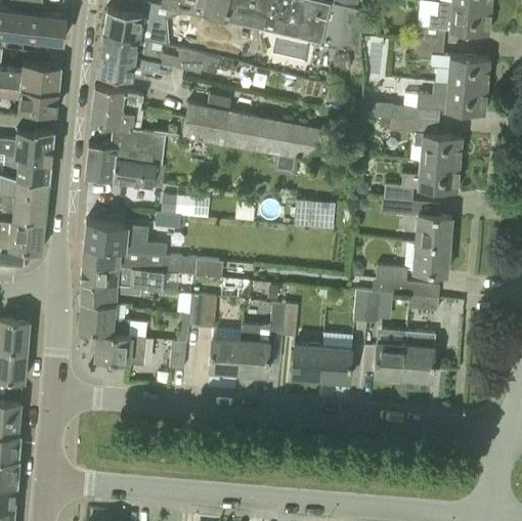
[(0,0),(0,8),(27,11),(27,0),(0,0)]
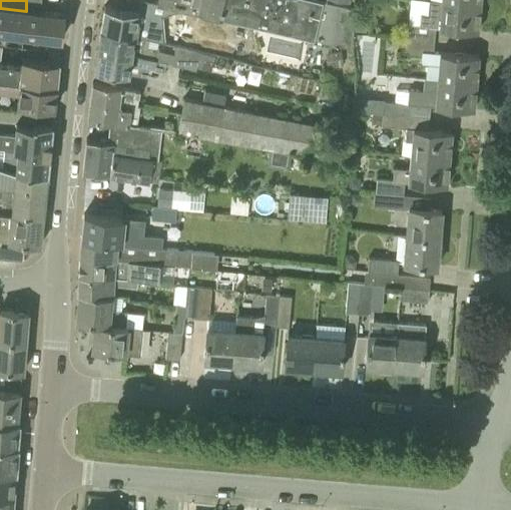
[(102,30),(160,43),(166,45),(164,18),(185,13),(158,5),(130,0),(116,0),(116,10),(106,9),(102,30)]
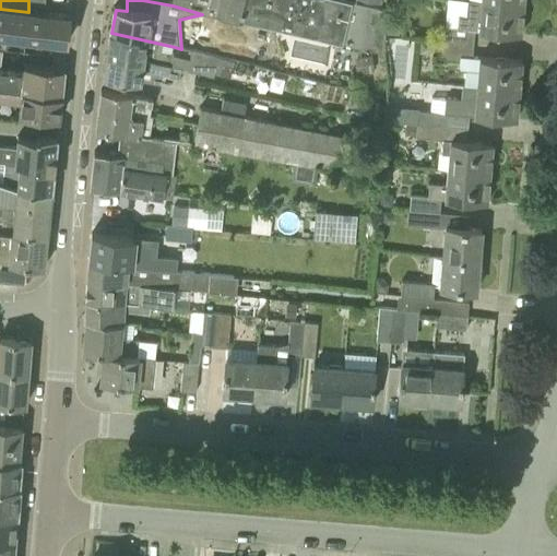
[(173,0),(173,6),(202,14),(222,20),(343,48),(343,47),(351,48),(351,50),(374,55),(384,58),(388,13),(375,12),(353,6),(332,0),(173,0)]
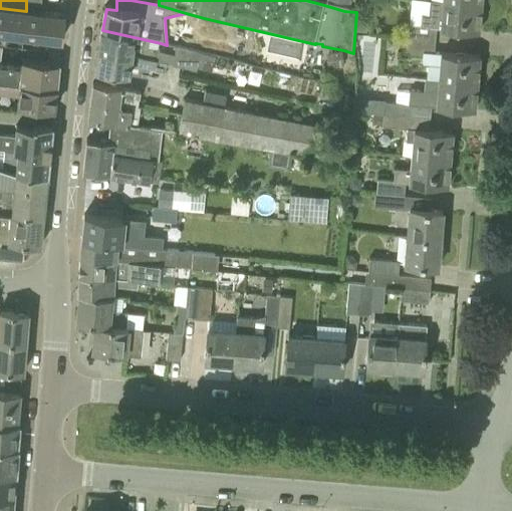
[(436,41),(437,30),(479,34),(482,7),(433,2),(431,2),(430,17),(422,16),(421,29),(410,28),(409,38),(436,41)]
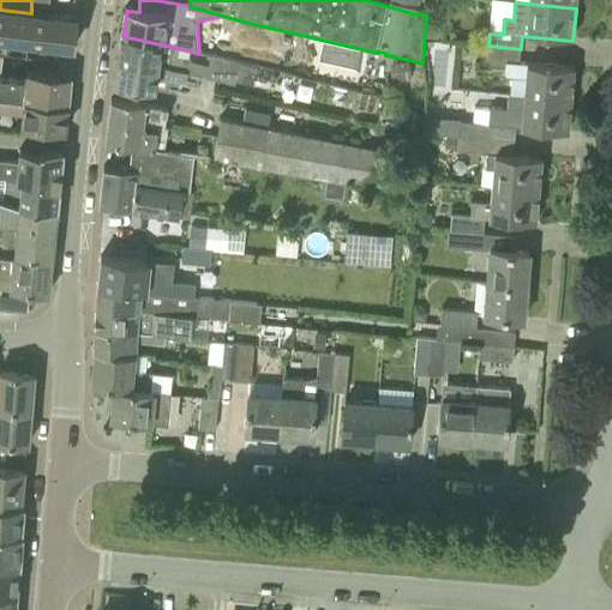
[(78,20),(78,19),(31,13),(0,10),(0,40),(76,49),(78,20)]
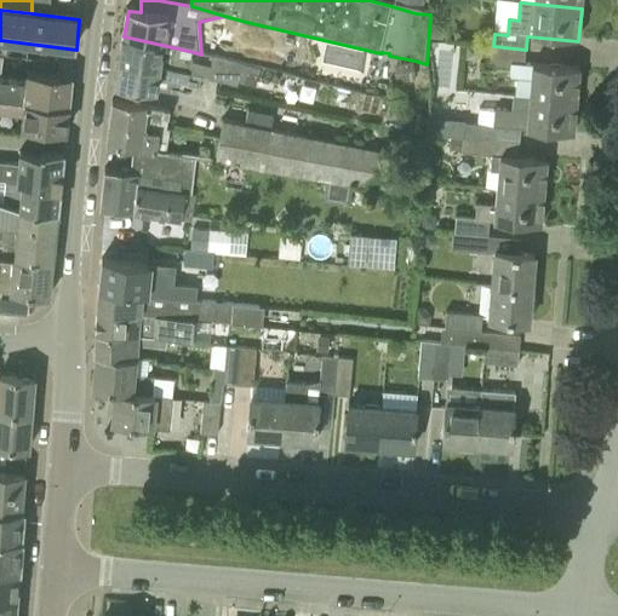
[(120,62),(187,75),(194,52),(124,36),(120,62)]
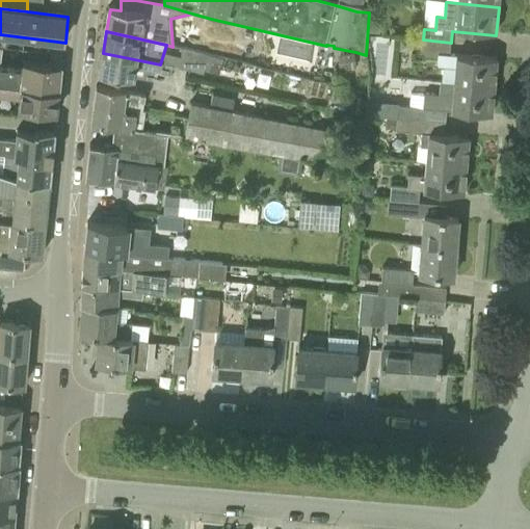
[(451,43),(423,40),(422,54),(450,57),(451,43)]
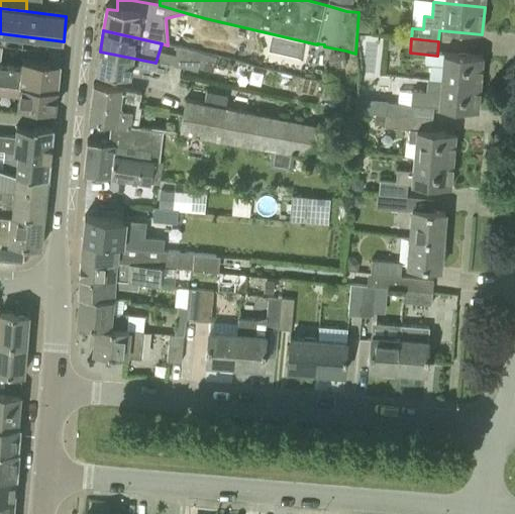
[(0,84),(58,91),(60,68),(22,65),(22,70),(1,67),(3,48),(0,47),(0,84)]
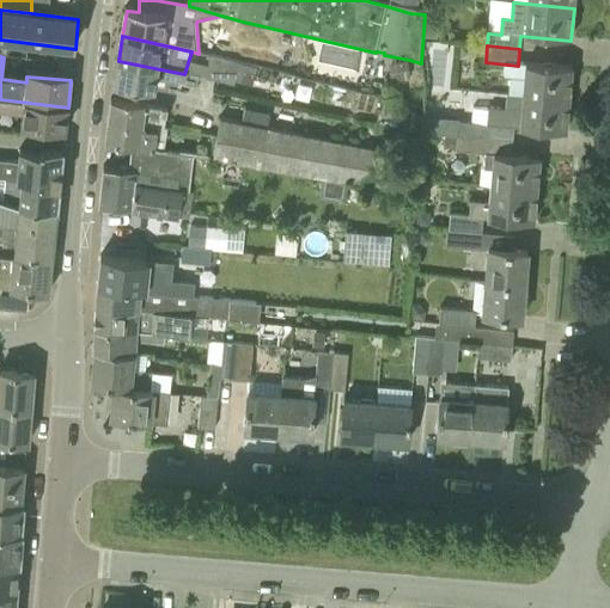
[(209,68),(206,79),(206,80),(235,88),(237,83),(242,84),(254,87),(258,72),(246,68),(213,57),(209,68)]
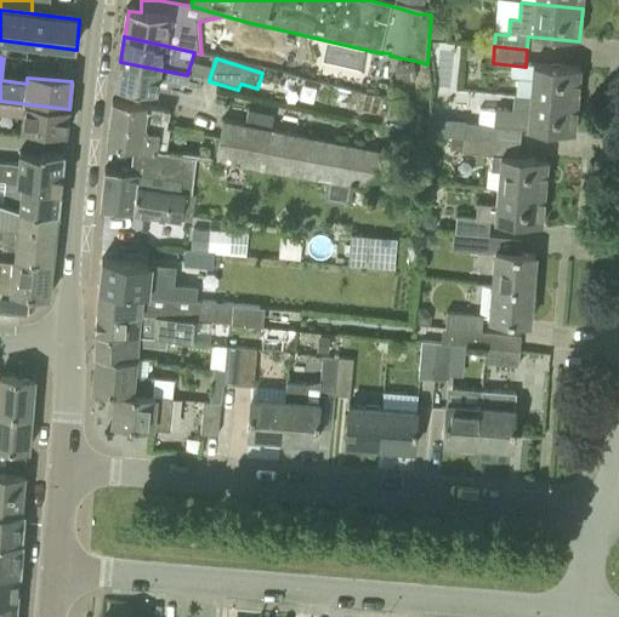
[(118,87),(169,95),(181,96),(183,86),(188,87),(192,76),(187,75),(120,62),(118,87)]
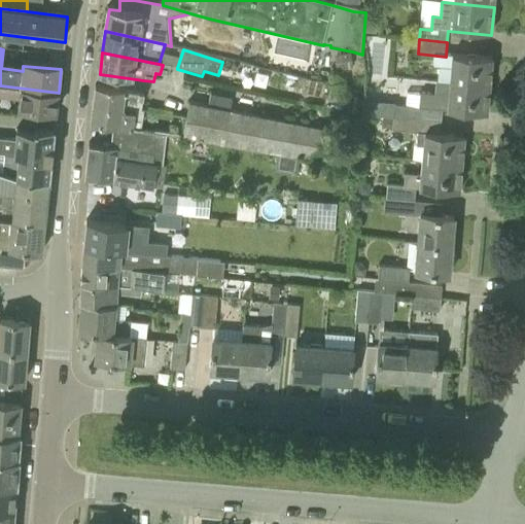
[(450,83),(490,88),(492,59),(453,56),(450,83)]
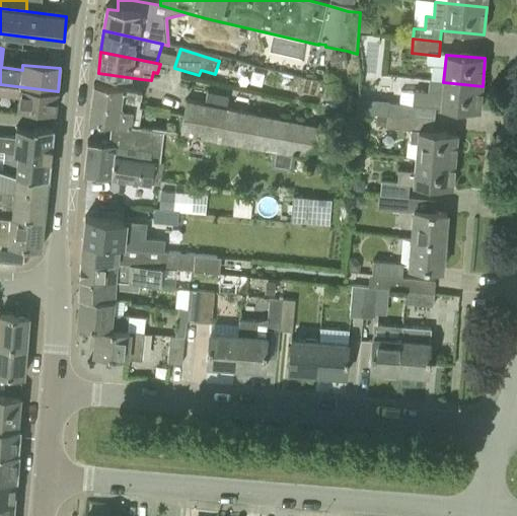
[(246,67),(243,83),(280,90),(283,73),(246,67)]
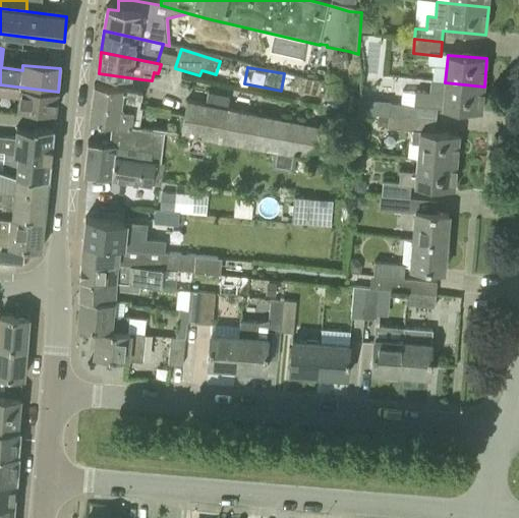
[(415,108),(482,113),(484,87),(445,82),(434,81),(433,95),(417,94),(415,108)]
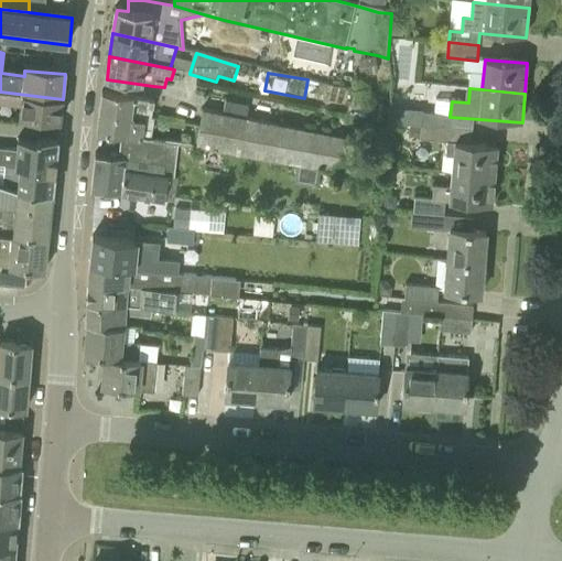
[(21,117),(61,121),(63,99),(0,92),(0,105),(22,107),(21,117)]
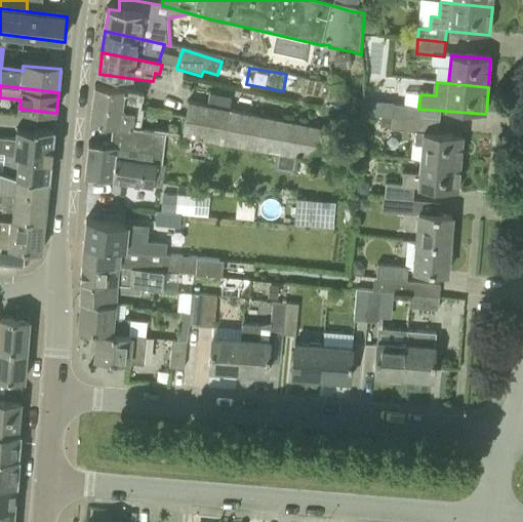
[(114,127),(133,130),(136,108),(141,108),(143,94),(126,91),(96,86),(92,124),(114,127)]
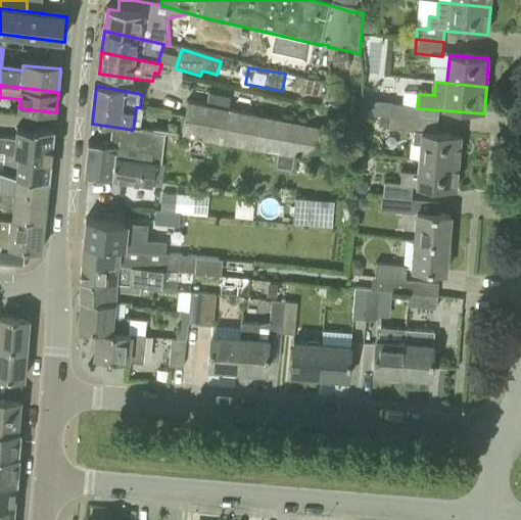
[(209,106),(191,102),(184,138),(324,163),(327,147),(333,148),(335,136),(329,135),(330,131),(231,110),(209,106)]
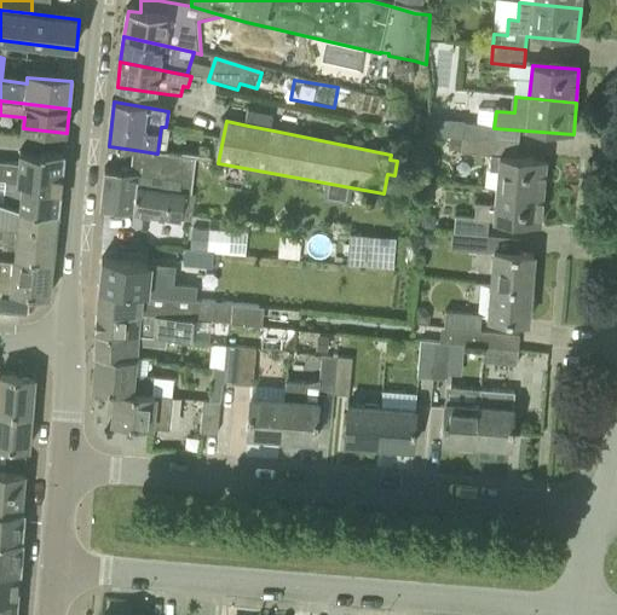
[(457,138),(494,141),(494,128),(465,126),(465,127),(459,126),(457,138)]
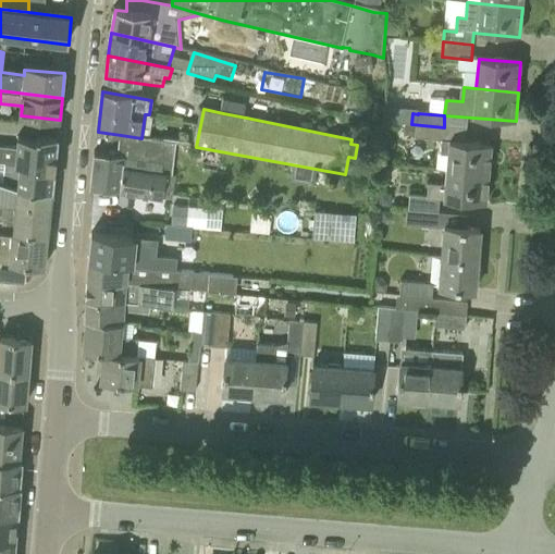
[(444,143),(444,142),(444,127),(411,124),(410,138),(416,138),(415,139),(444,143)]
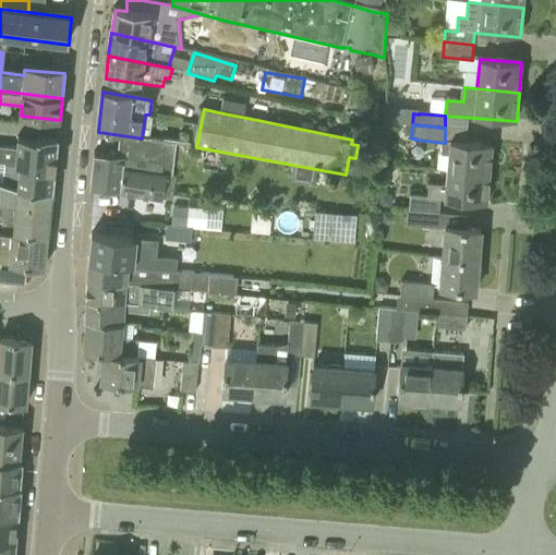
[(149,158),(152,140),(142,139),(121,135),(118,154),(149,158)]
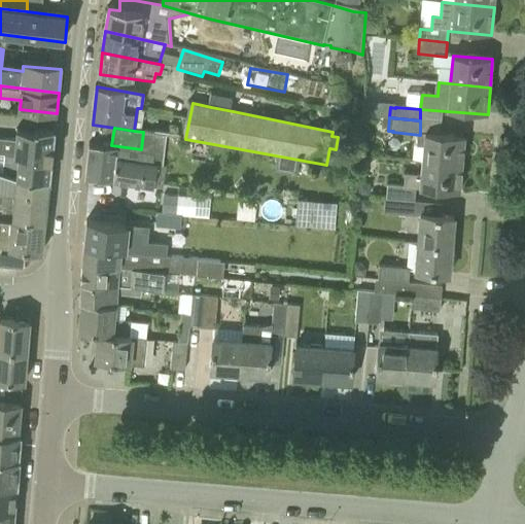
[(22,151),(51,154),(55,131),(35,129),(35,132),(16,130),(15,141),(0,139),(0,153),(22,155),(22,151)]
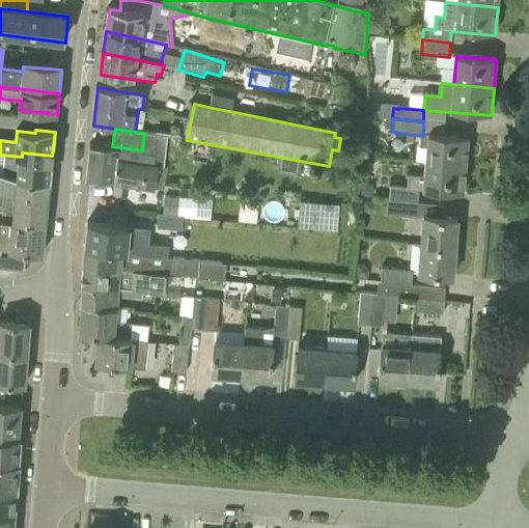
[(468,139),(423,135),(423,136),(421,148),(426,148),(425,163),(466,166),(468,139)]
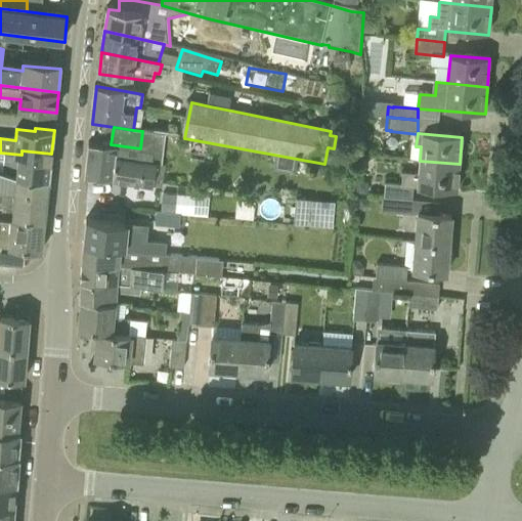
[(117,158),(118,147),(90,144),(86,176),(88,178),(113,180),(117,158)]
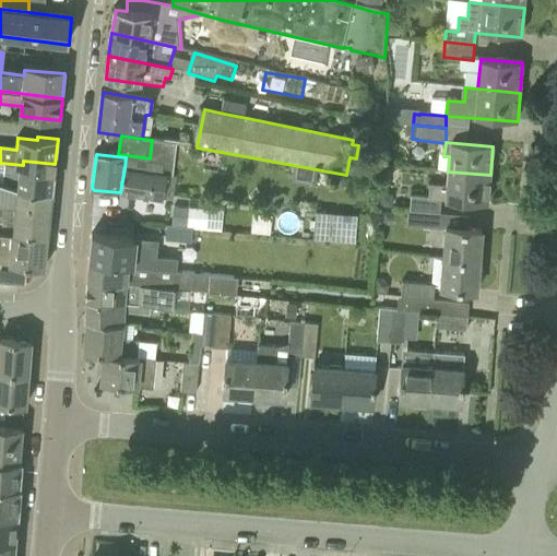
[(13,189),(52,192),(55,164),(23,161),(23,165),(0,163),(0,181),(13,187),(13,189)]
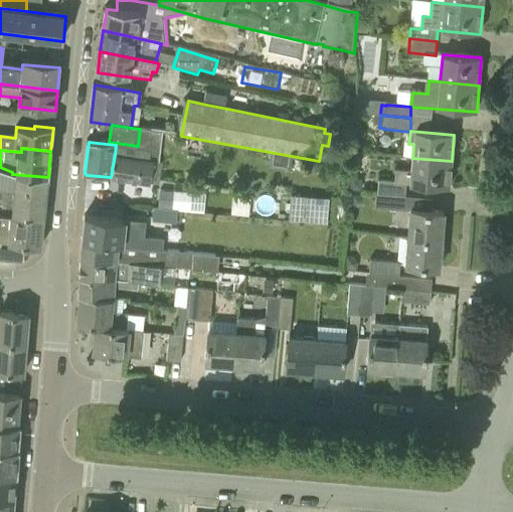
[(111,177),(111,179),(151,186),(152,183),(160,184),(164,164),(115,155),(111,177)]
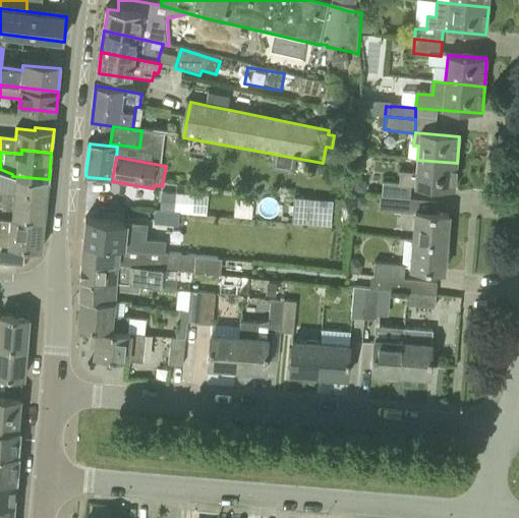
[(410,200),(411,187),(455,191),(457,163),(417,160),(416,174),(401,173),(399,185),(384,184),(383,197),(410,200)]
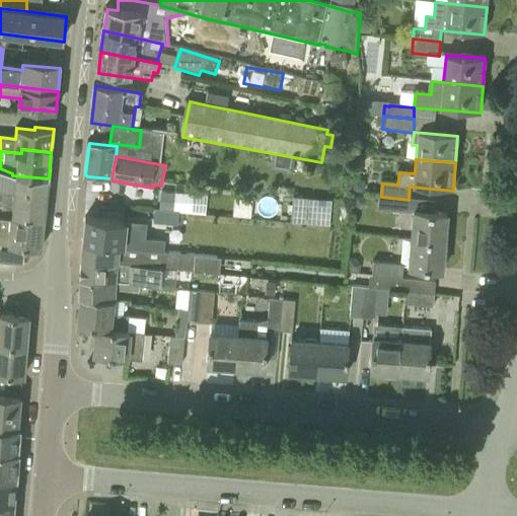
[(0,216),(45,221),(49,178),(12,175),(12,173),(0,168),(0,216)]
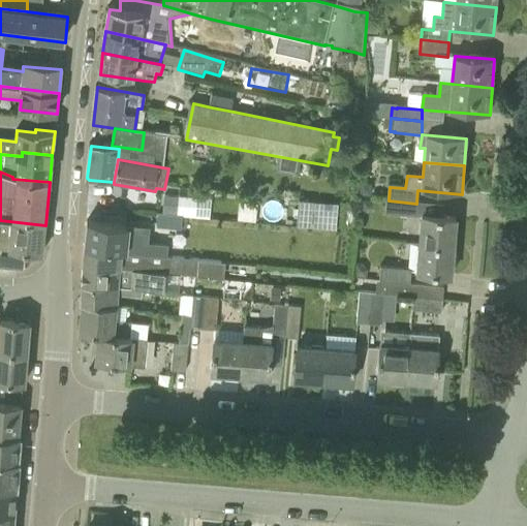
[(165,216),(179,217),(181,199),(166,198),(165,216)]
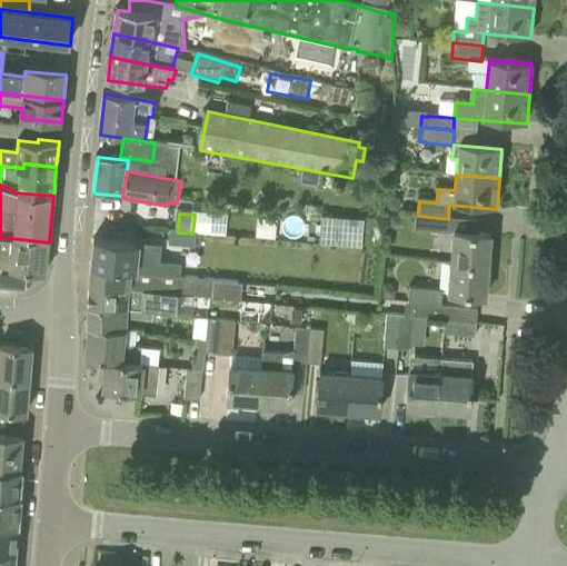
[(448,219),(418,216),(416,216),(415,231),(448,235),(449,219),(448,219)]
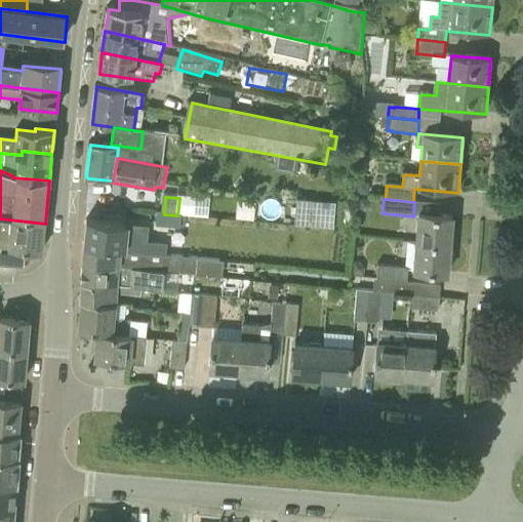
[(295,226),(333,230),(335,204),(297,200),(295,226)]
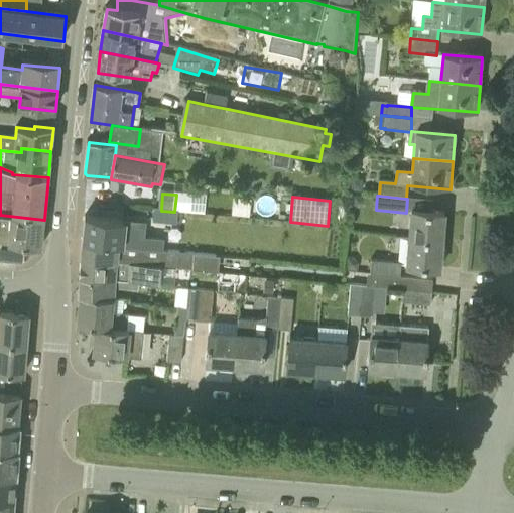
[(153,223),(182,227),(184,214),(179,214),(179,213),(154,211),(153,223)]
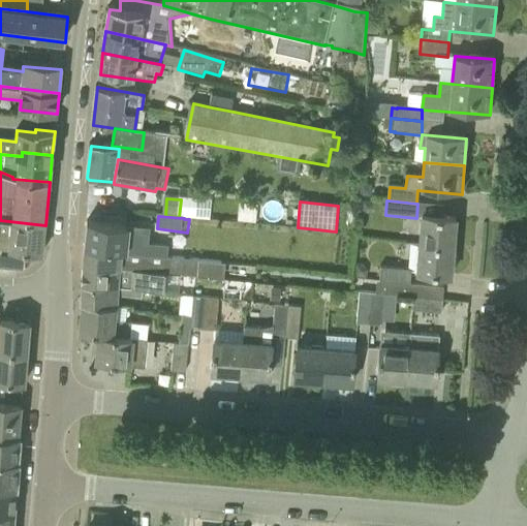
[(419,246),(454,248),(456,219),(421,217),(419,246)]
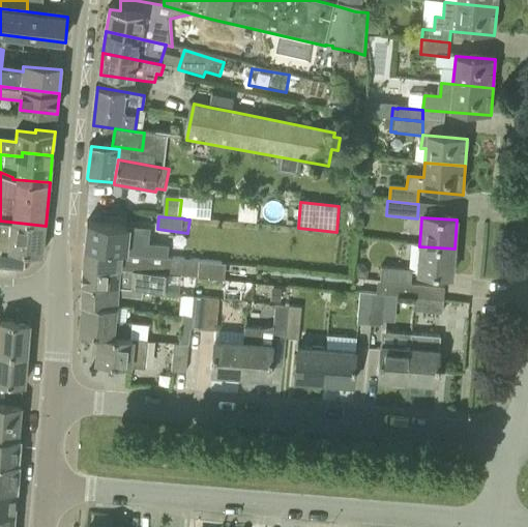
[(0,252),(41,256),(42,256),(46,226),(0,221),(0,252)]
